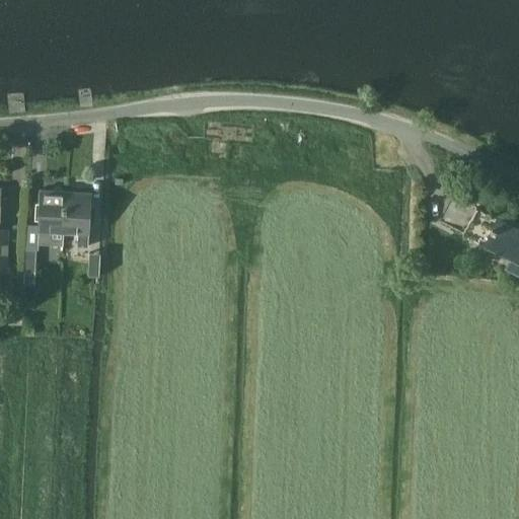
[(0,267),(8,267),(9,226),(1,225),(2,188),(0,188),(0,267)]
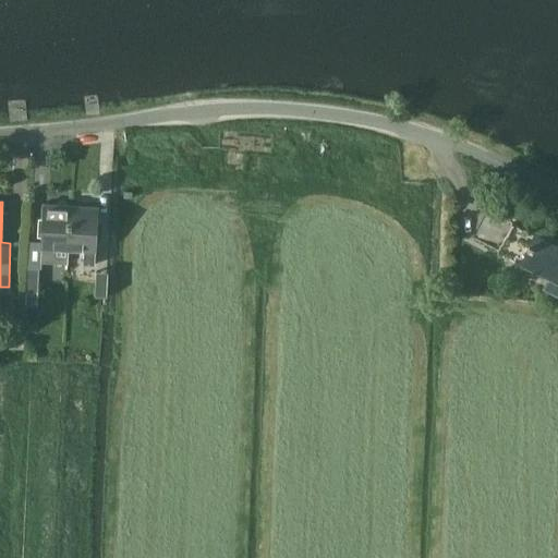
[(46,204),(44,258),(44,262),(67,263),(68,247),(71,247),(72,205),(46,204)]
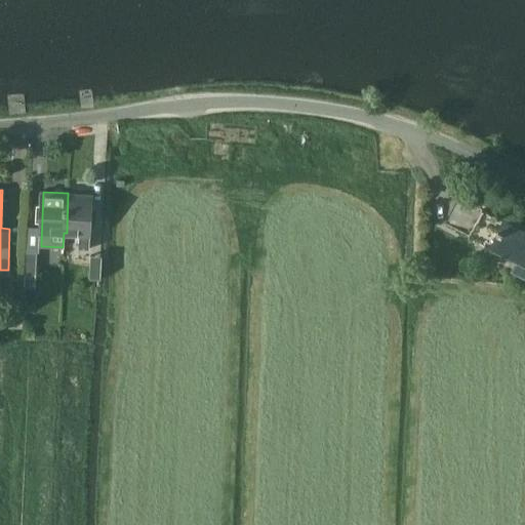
[(92,193),(68,193),(67,233),(79,234),(80,246),(91,246),(92,193)]
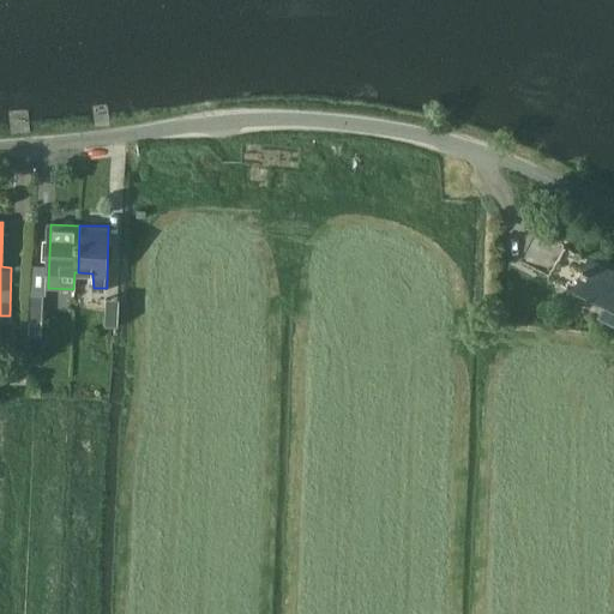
[(613,318),(613,270),(565,245),(549,277),(607,307),(603,313),(613,318)]
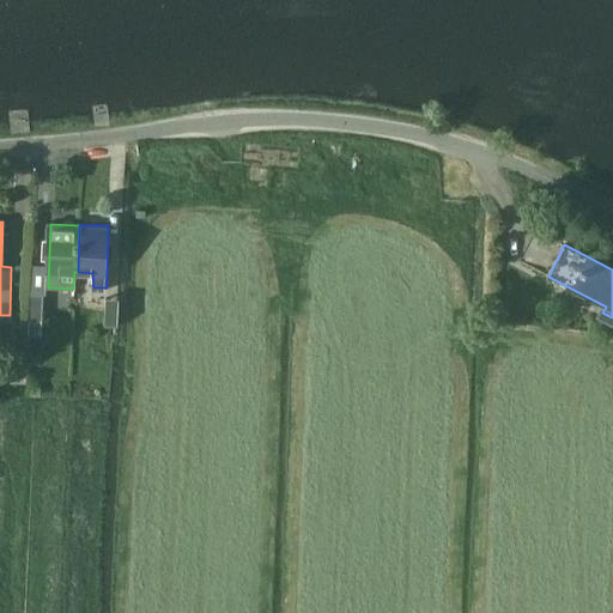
[(30,304),(30,317),(42,319),(43,293),(30,292),(30,304)]
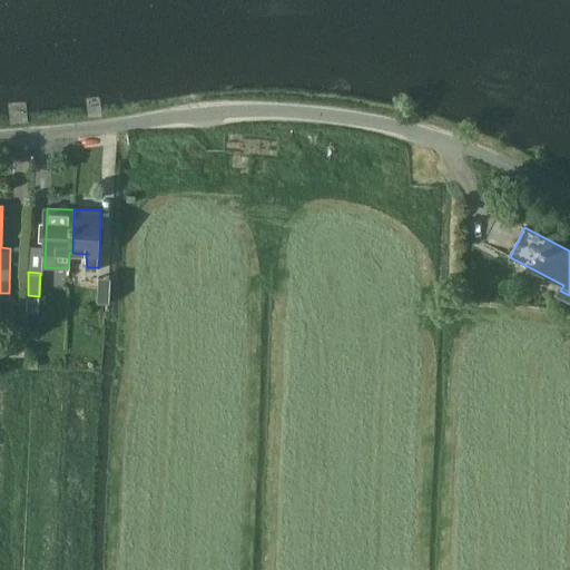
[(109,300),(110,276),(99,276),(98,300),(109,300)]
